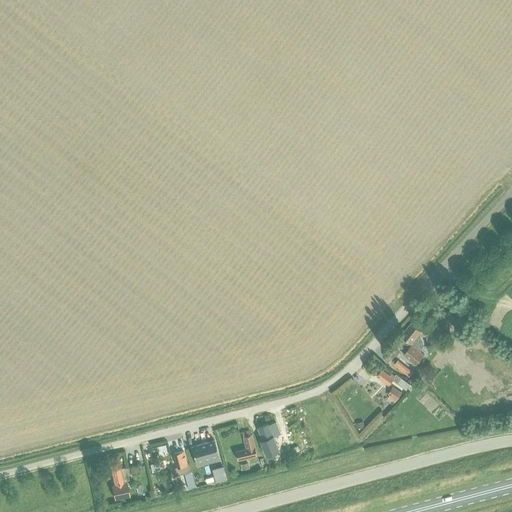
[(423,331),(413,323),(402,335),(404,336),(405,352),(403,354),(416,365),(424,355),(421,352),(422,351),(424,347),(423,344),(423,342),(422,340),(420,337),(419,335),(423,331)]
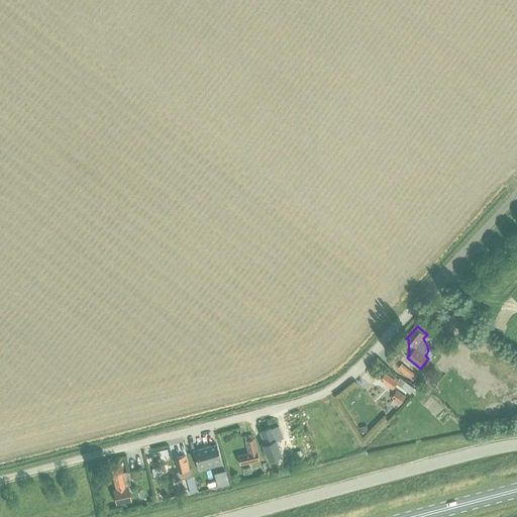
[(403,367),(400,371),(412,381),(415,377),(403,367)]
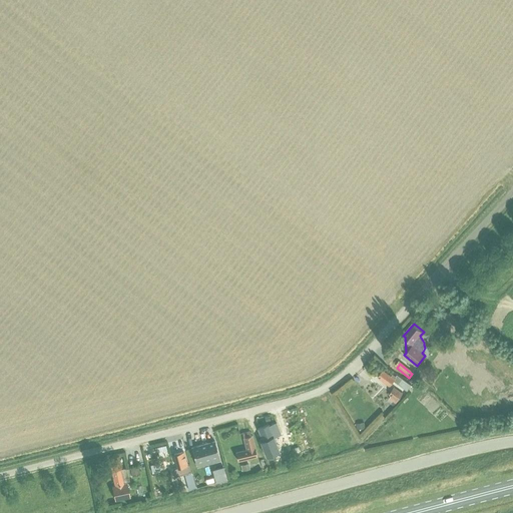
[(398,374),(396,376),(393,374),(392,376),(383,370),(378,377),(391,385),(394,380),(408,390),(412,385),(398,374)]
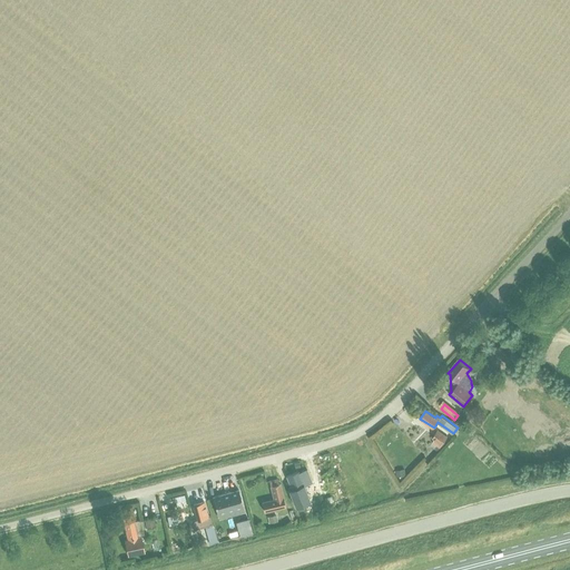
[(440,448),(449,436),(439,429),(433,436),(435,439),(432,442),(440,448)]
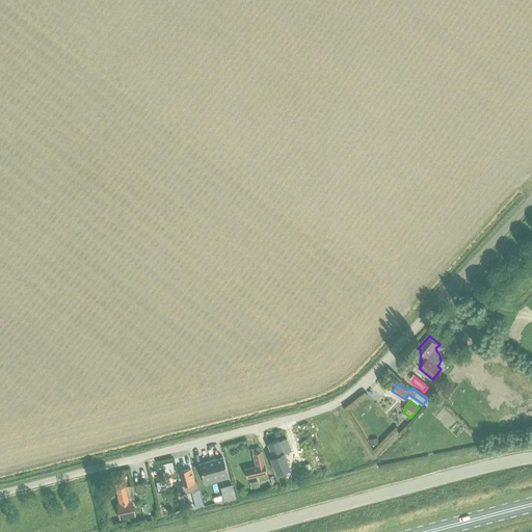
[(278,441),(267,445),(272,457),(269,458),(274,470),(275,473),(289,468),(284,453),(291,450),(286,439),(278,441)]
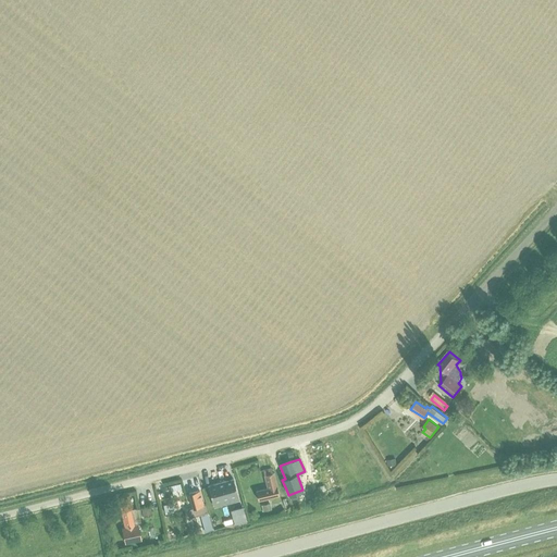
[(256,491),(257,496),(258,499),(279,495),(273,472),(272,472),(271,468),(262,470),(267,489),(256,491)]
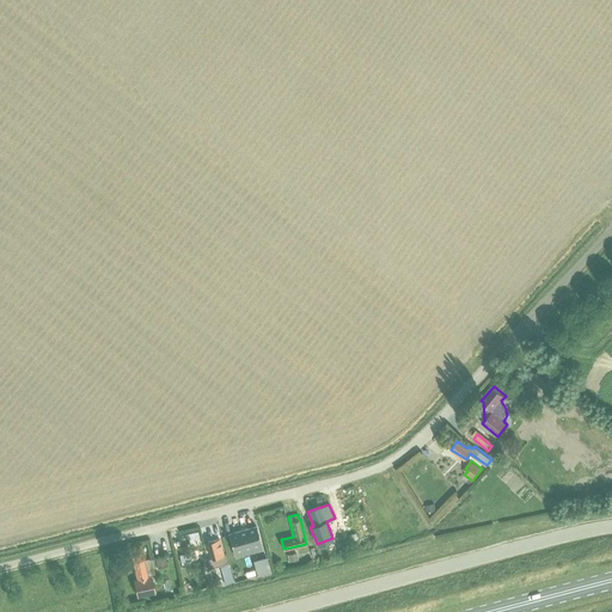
[(228,533),(233,552),(262,544),(256,525),(228,533)]
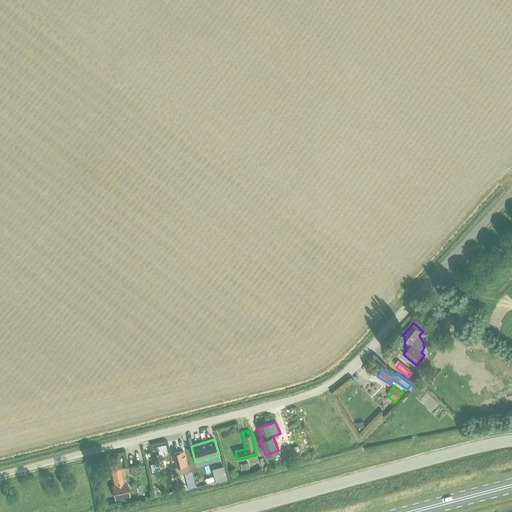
[(178,467),(172,469),(174,476),(186,473),(191,472),(189,464),(187,464),(185,456),(184,451),(175,453),(178,467)]
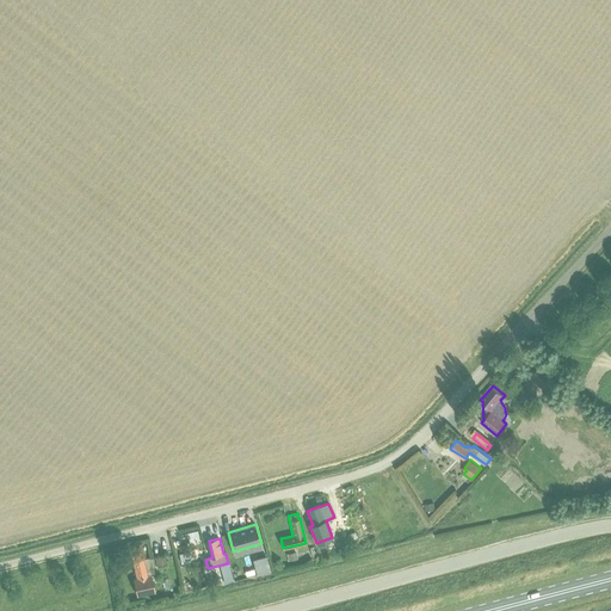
[(156,591),(152,573),(155,572),(152,559),(144,560),(143,554),(133,556),(139,579),(135,579),(139,596),(156,591)]
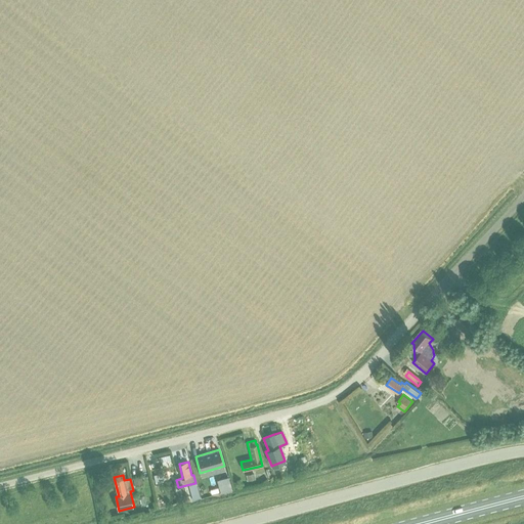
[(141,477),(133,479),(135,487),(144,485),(141,477)]
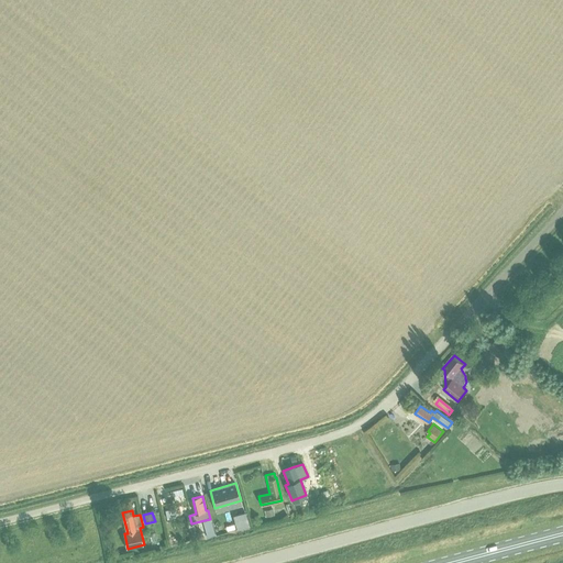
[(246,512),(233,516),(236,529),(250,526),(246,512)]
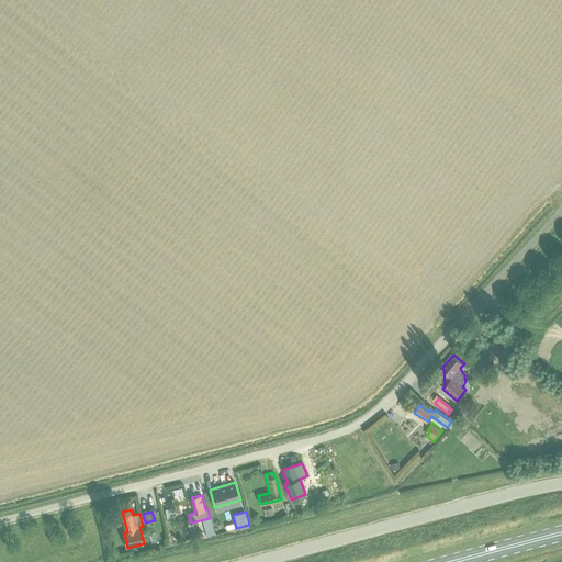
[(216,532),(211,518),(203,520),(208,535),(216,532)]
